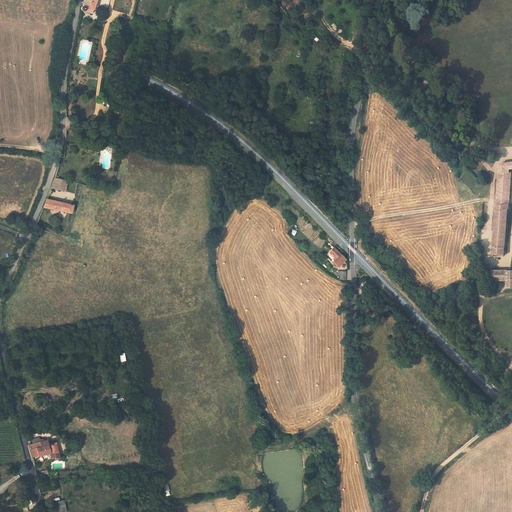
[(87,0),(85,10),(84,10),(83,11),(83,12),(83,13),(84,14),(94,15),(97,0),(87,0)]
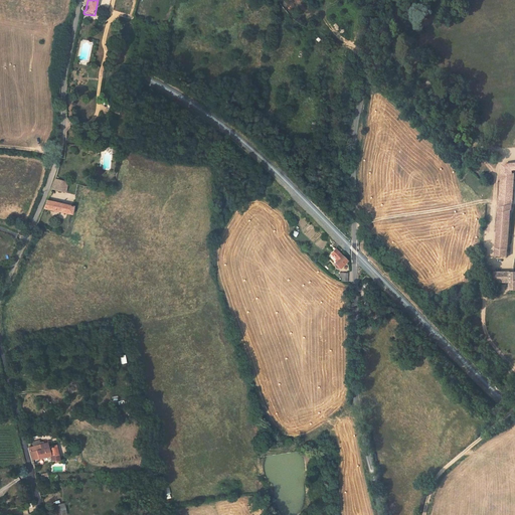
[(514,164),(503,166),(501,183),(500,205),(513,205),(514,174),(513,174),(513,171),(514,171),(514,164)]
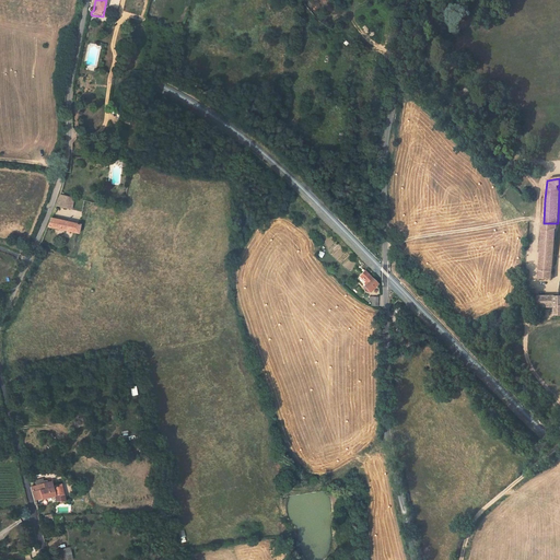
[(70,210),(72,199),(61,196),(57,207),(70,210)]
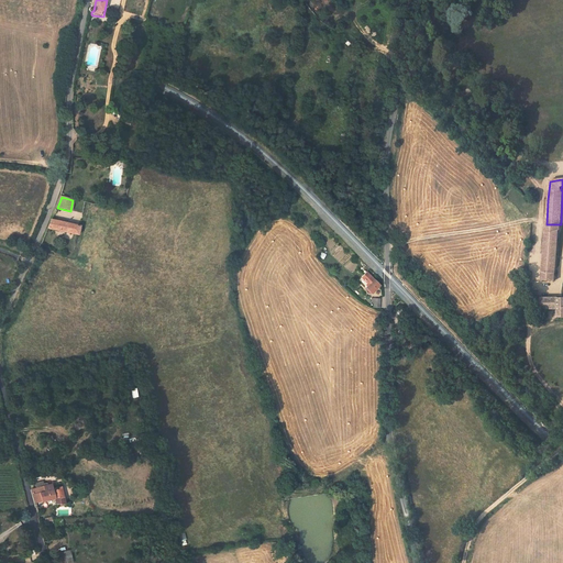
[(78,235),(80,227),(52,221),(48,230),(78,235)]
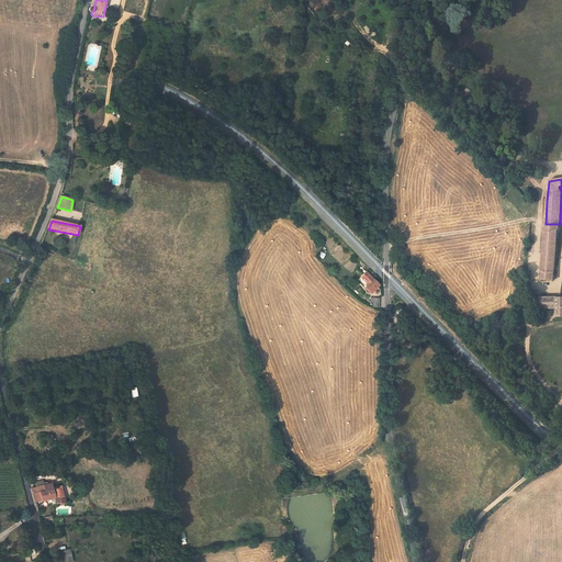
[(553,280),(558,232),(559,229),(560,224),(546,224),(540,279),(553,280)]
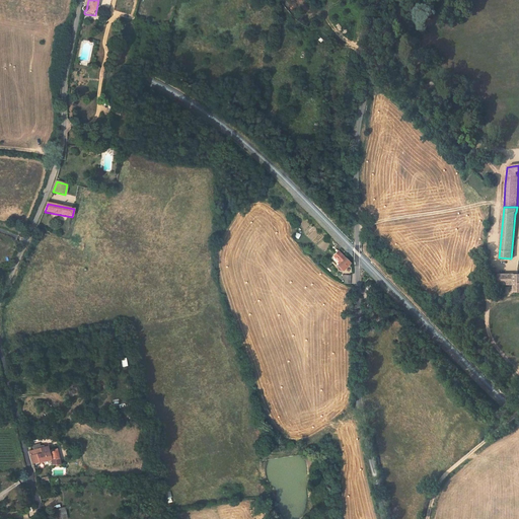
[(351,264),(344,257),(338,251),(335,254),(343,263),(339,267),(343,272),(351,264)]
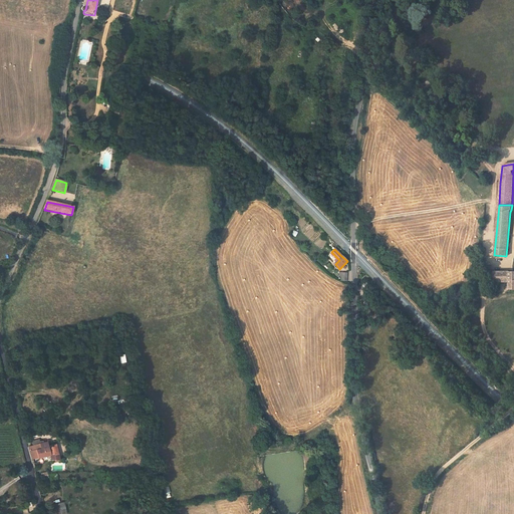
[(513,271),(493,270),(492,281),(510,282),(509,289),(513,289),(513,271)]
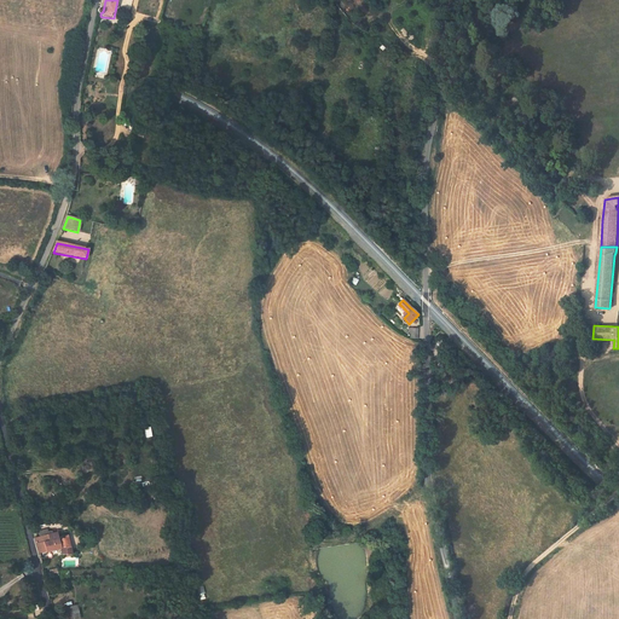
[(70,555),(65,537),(58,538),(56,531),(46,533),(45,531),(38,533),(39,539),(34,541),(38,556),(58,550),(61,557),(70,555)]
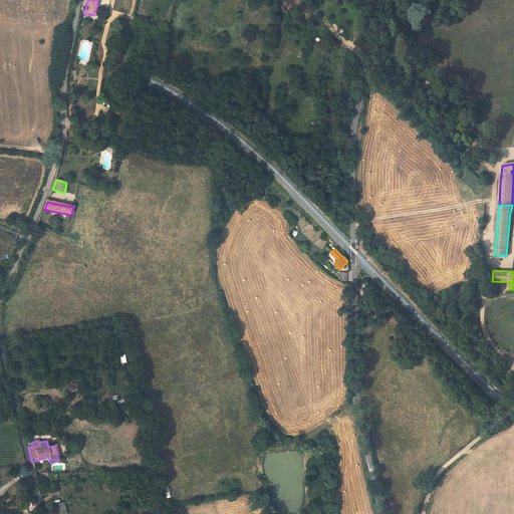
[(50,484),(47,475),(40,476),(40,481),(44,480),(45,481),(45,482),(46,483),(47,483),(47,484),(48,484),(49,484),(50,484)]
